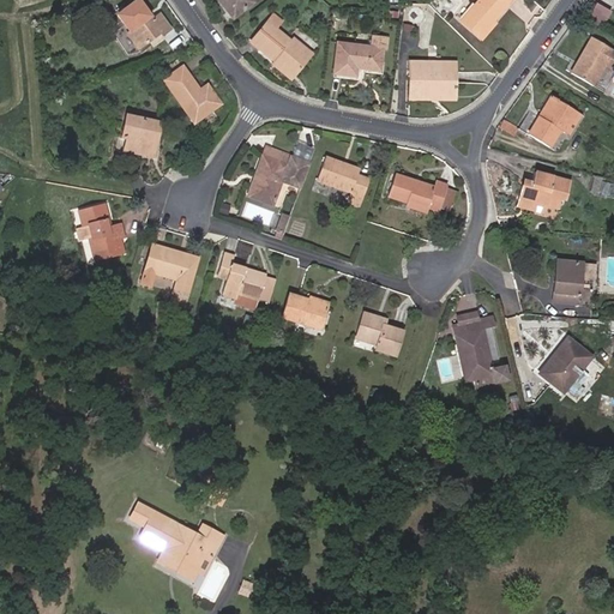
[(133,29),(144,44),(170,25),(158,10),(151,16),(140,0),(133,0),(120,11),(133,29)]
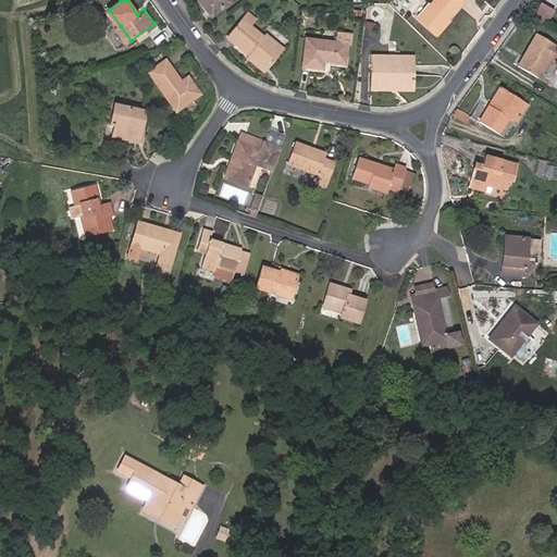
[(205,0),(213,12),(230,0),(205,0)]
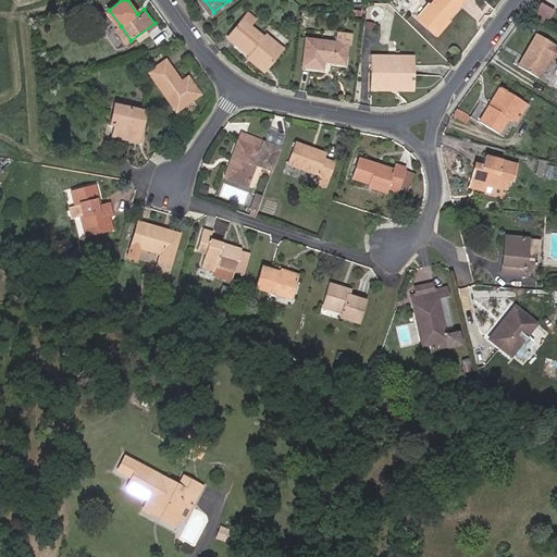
[(435,0),(421,16),(435,31),(461,5),(459,3),(462,0),(435,0)]
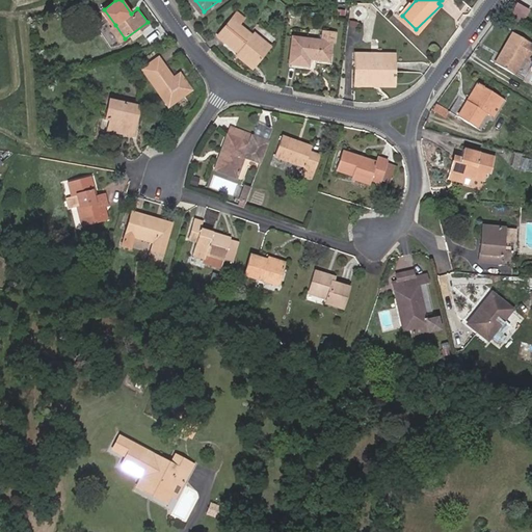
[(517,4),(515,10),(517,11),(515,17),(526,20),(530,7),(517,4)]
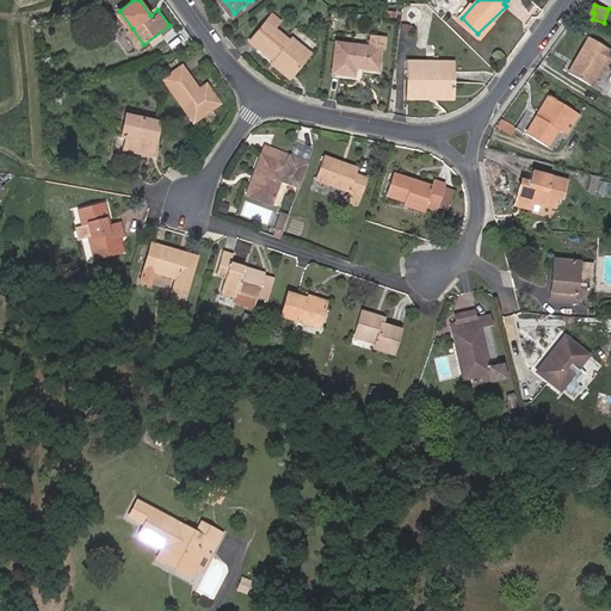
[(253,38),(277,59),(281,54),(298,68),(313,50),(294,34),(291,37),(276,25),(283,17),(275,11),(253,38)]
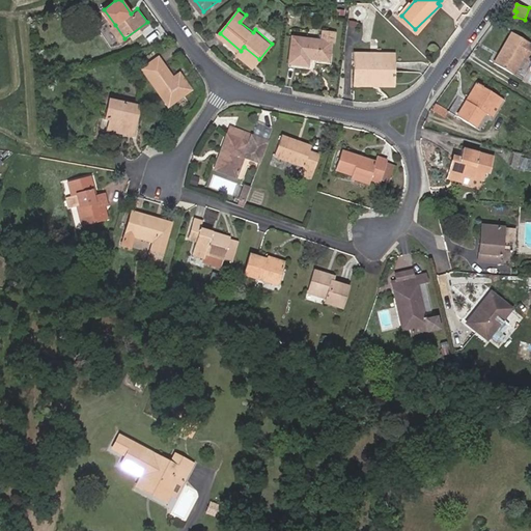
[(121,40),(124,38),(115,25),(112,27),(121,40)]
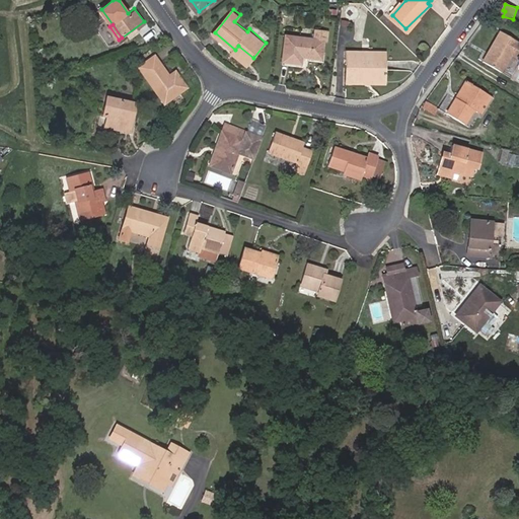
[(285,42),(284,67),(302,67),(302,60),(322,60),(322,43),(325,43),(325,31),(313,31),(313,42),(285,42)]
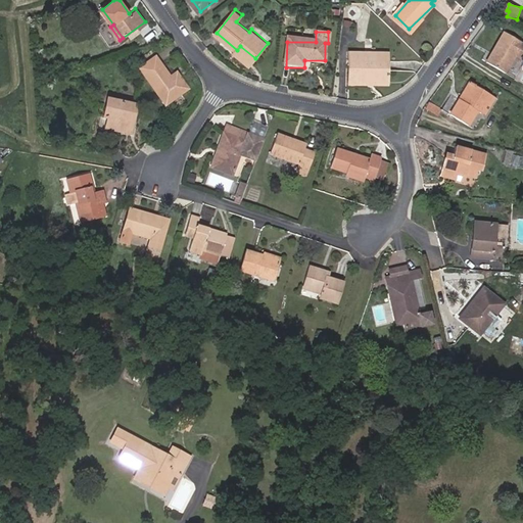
[(522,43),(504,32),(486,60),(504,70),(514,53),(522,58),(522,43)]
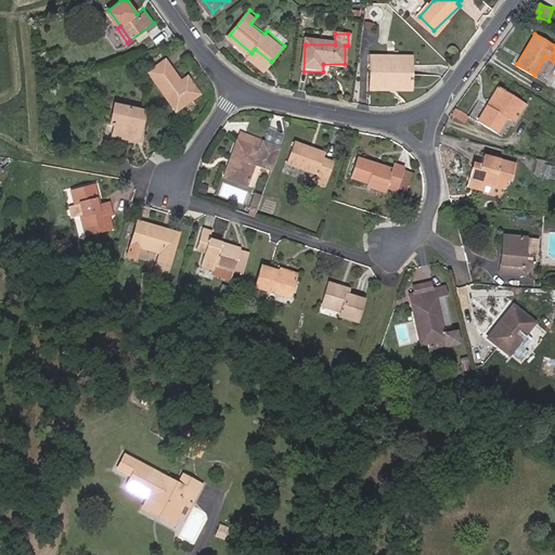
[(255,49),(252,53),(252,54),(267,66),(271,62),(255,49)]
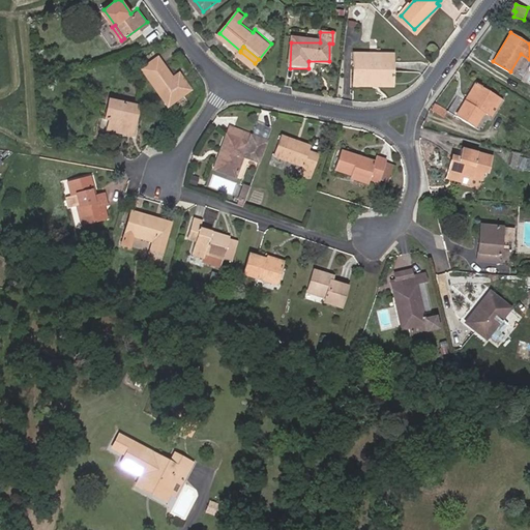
[(371,60),(355,59),(355,85),(374,85),(374,80),(393,80),(393,53),(371,53),(371,60)]
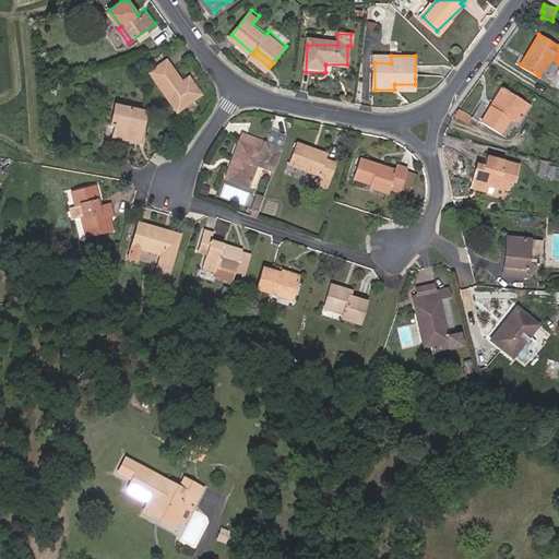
[(185,82),(182,78),(167,58),(150,70),(178,108),(202,91),(192,76),(185,82)]
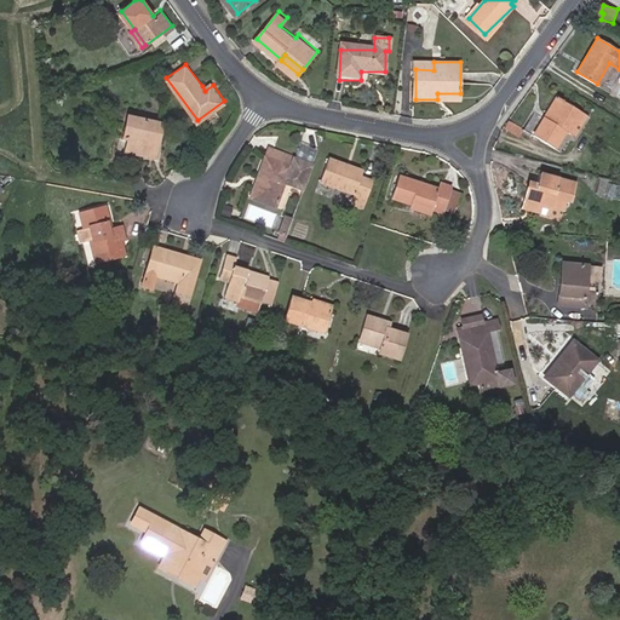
[(210,81),(202,86),(205,91),(213,85),(210,81)]
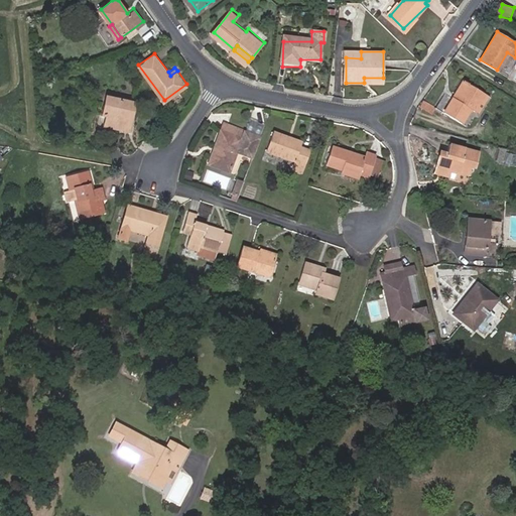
[(458,96),(467,82),(464,80),(455,95),(458,96)]
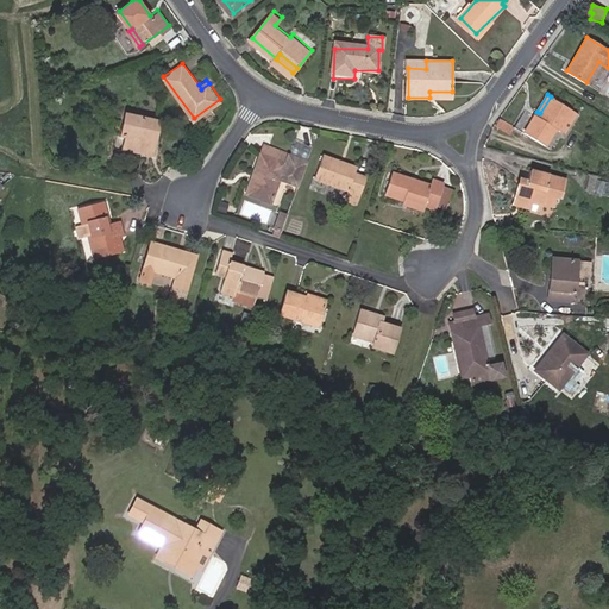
[(573,111),(551,96),(540,113),(537,112),(529,108),(518,127),(547,145),(558,129),(562,131),(573,111)]
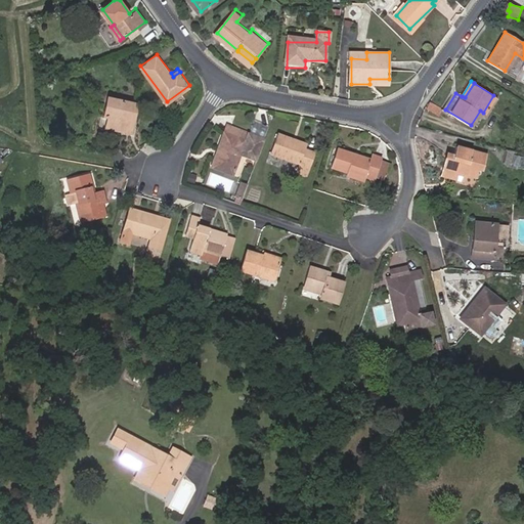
[(138,103),(108,95),(106,105),(111,106),(107,117),(110,117),(107,124),(126,129),(129,116),(134,118),(136,111),(138,103)]
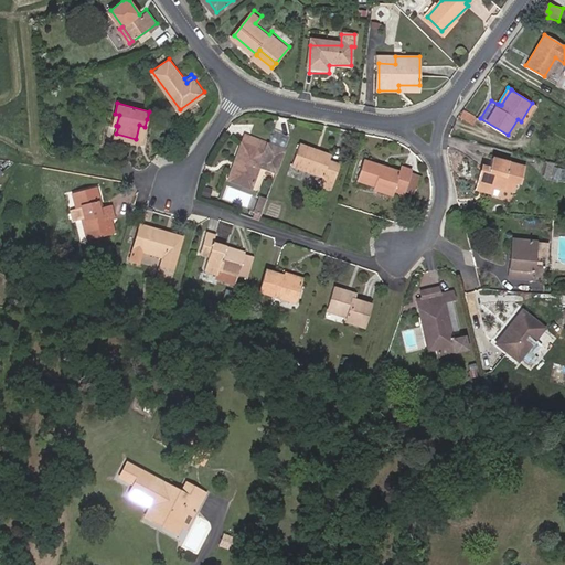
[(536,106),(532,103),(521,121),(525,124),(536,106)]
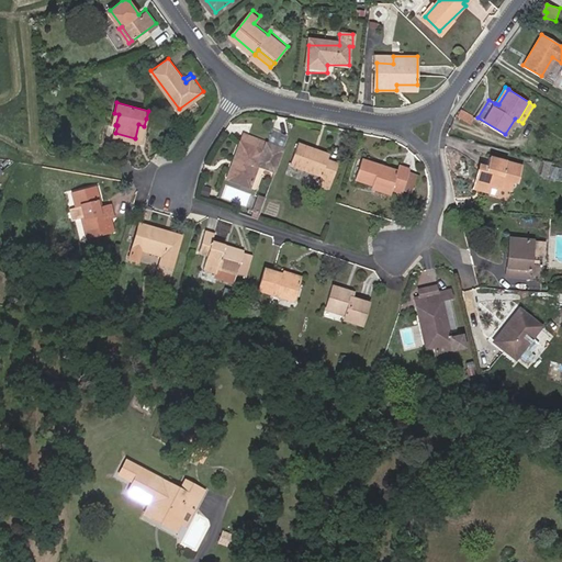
[(478,116),(463,109),(459,115),(472,124),(478,116)]
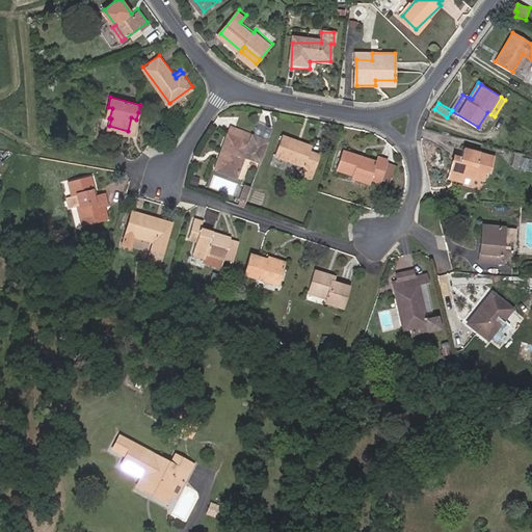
[(132,132),(136,120),(131,117),(128,131),(132,132)]
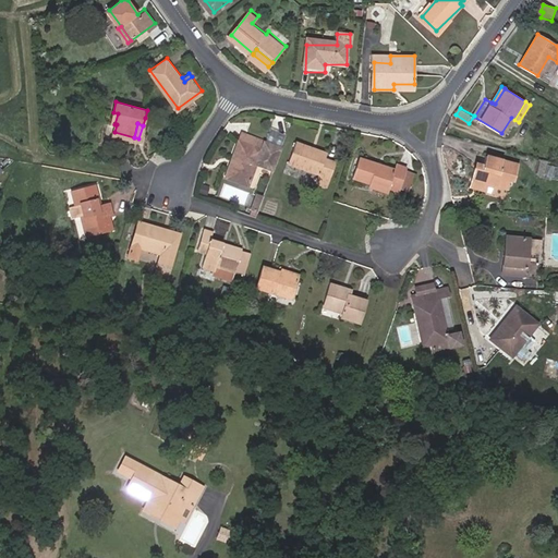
[(239,154),(230,177),(250,185),(266,145),(273,146),(274,144),(268,142),(268,140),(247,132),(244,141),(240,138),(234,152),(239,154)]
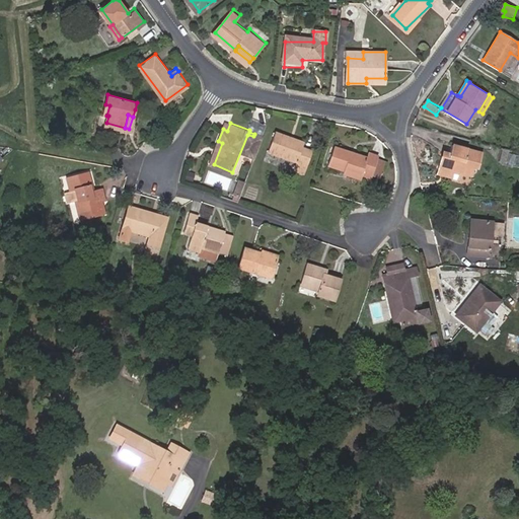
[(290,141),(291,136),(277,131),(270,150),(295,160),(293,168),(303,172),(310,151),(302,148),(303,145),(290,141)]
